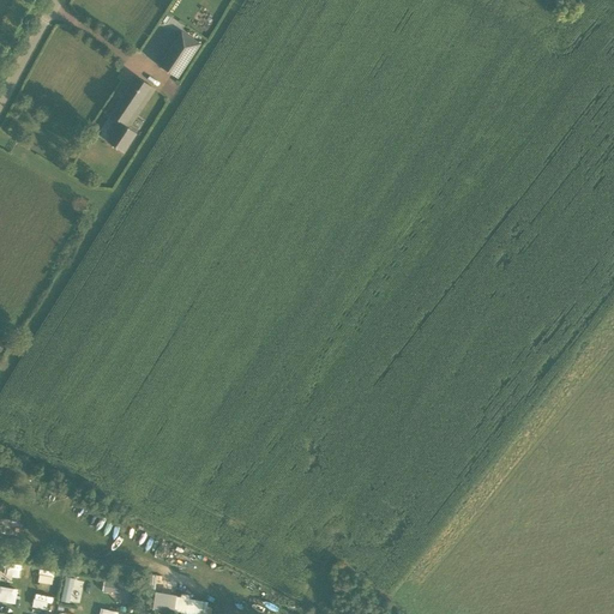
[(178,79),(200,44),(182,32),(160,66),(178,79)]
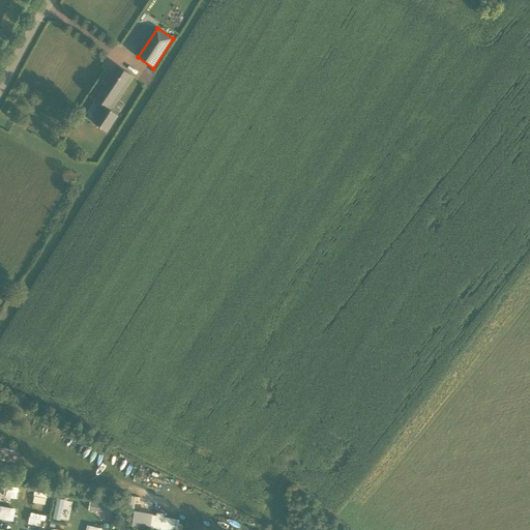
[(131,76),(118,66),(95,100),(105,107),(93,123),(107,133),(118,116),(109,110),(131,76)]
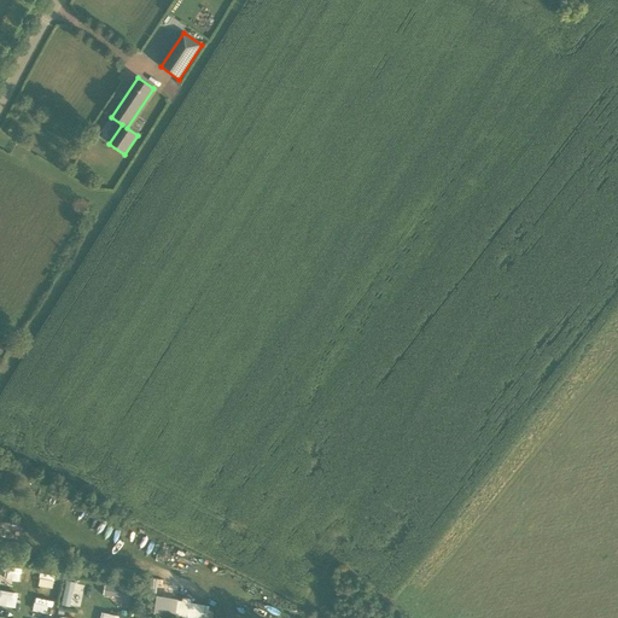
[(0,523),(0,534),(19,536),(21,525),(0,523)]
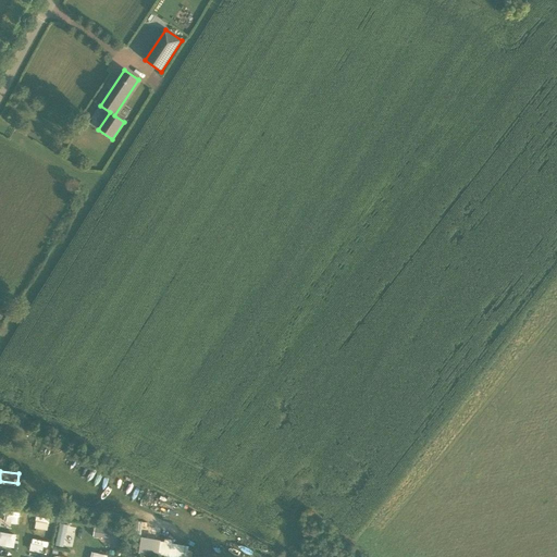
[(17,524),(20,512),(4,509),(1,521),(17,524)]
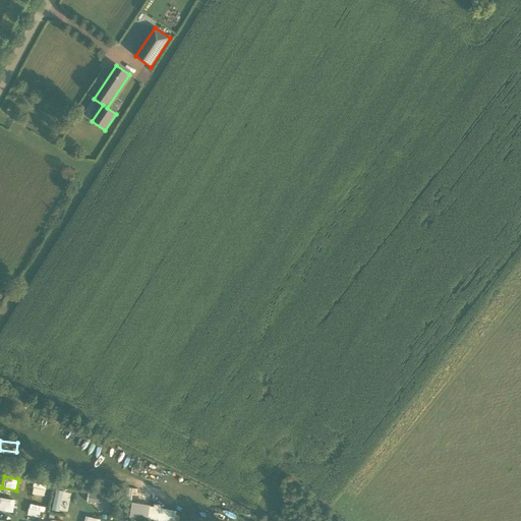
[(33,494),(45,495),(47,484),(34,482),(33,494)]
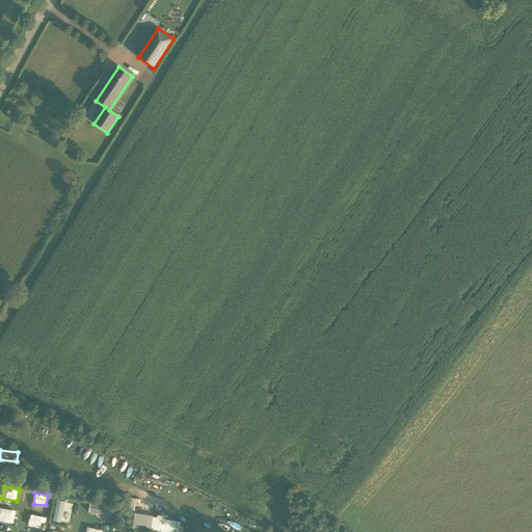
[(60,522),(65,501),(57,499),(52,520),(60,522)]
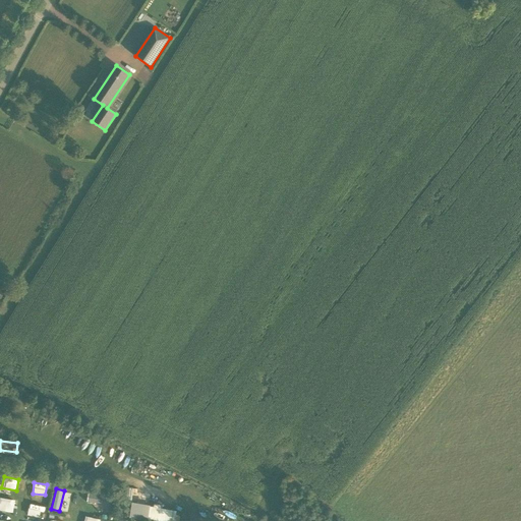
[(89,493),(88,502),(111,504),(112,495),(89,493)]
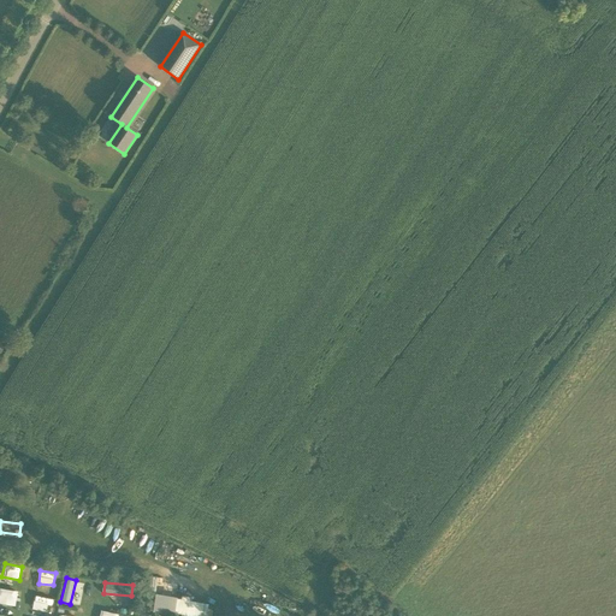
[(0,586),(0,602),(16,606),(19,591),(0,586)]
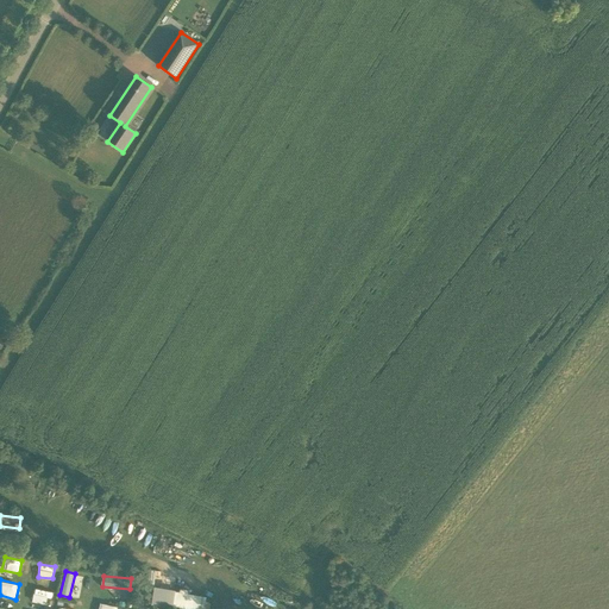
[(177,608),(202,608),(206,595),(181,590),(181,592),(155,588),(151,604),(177,608)]
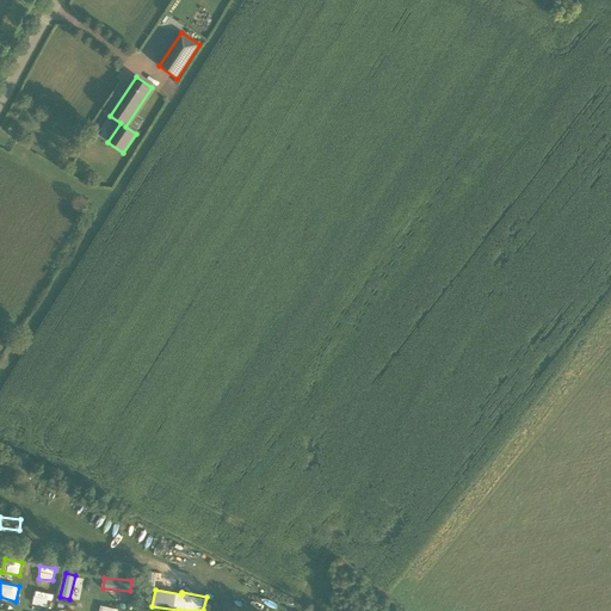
[(48,606),(50,593),(35,591),(32,604),(48,606)]
